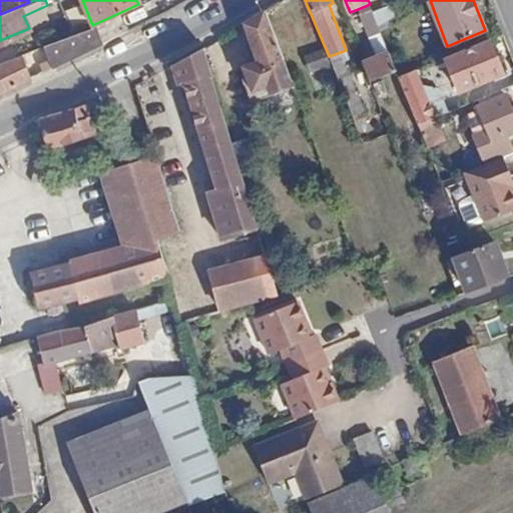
[(82,4),(65,11),(72,28),(89,21),(82,4)]
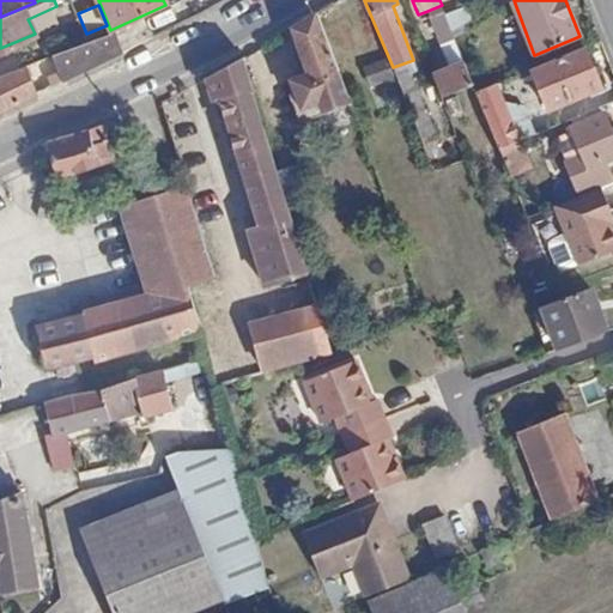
[(442,47),(457,41),(453,30),(442,5),(428,11),(442,47)]
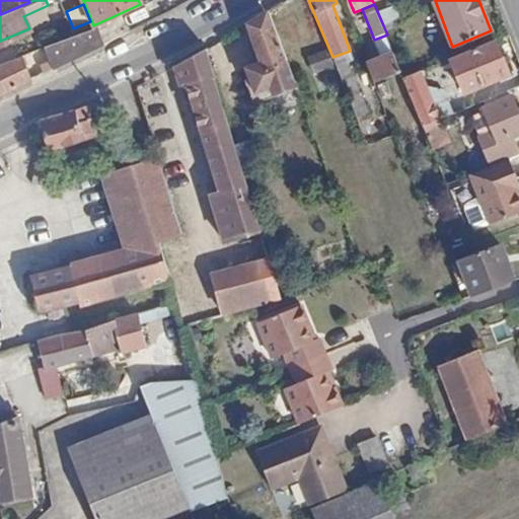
[(281,91),(295,84),(269,11),(247,24),(262,61),(246,67),(250,77),(244,79),(253,105),(283,94),(281,91)]
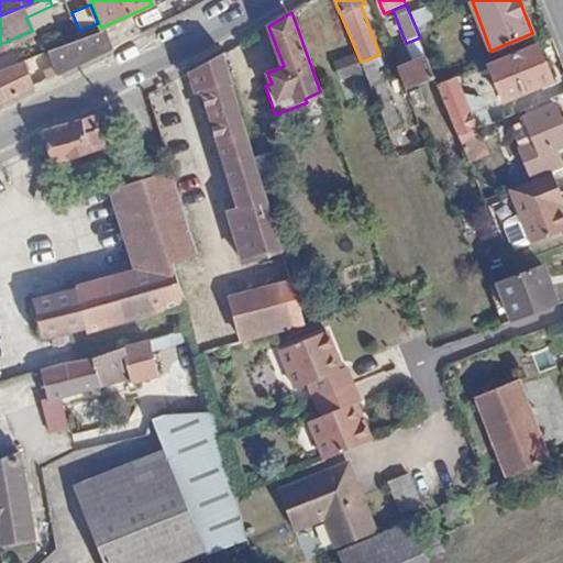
[(37,53),(47,77),(109,46),(101,28),(80,35),(37,53)]
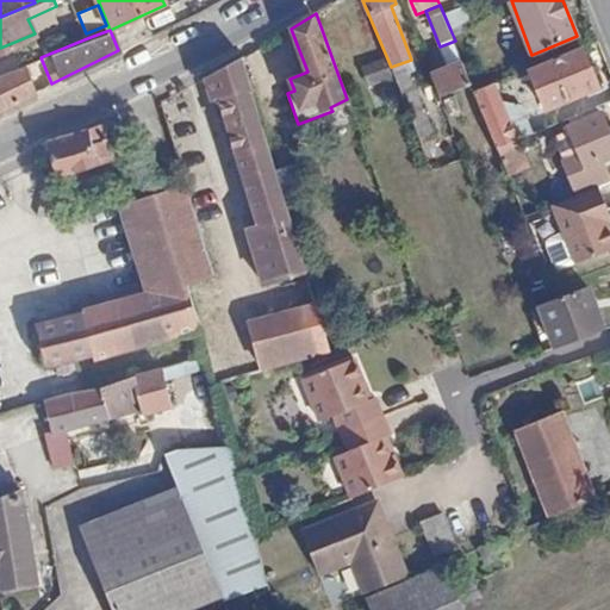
[(430,73),(441,98),(473,85),(455,41),(440,47),(447,66),(430,73)]
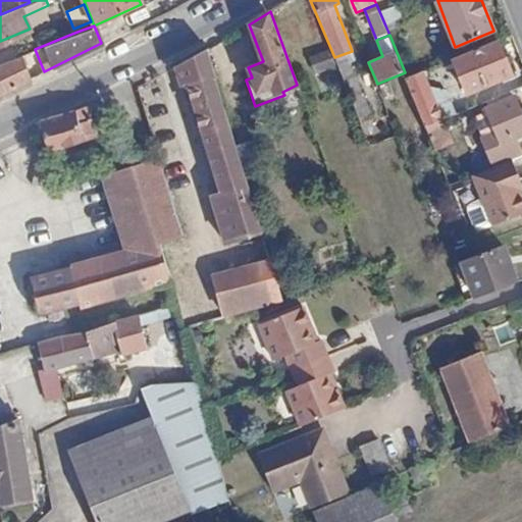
[(512,75),(498,41),(452,59),(468,93),(512,75)]
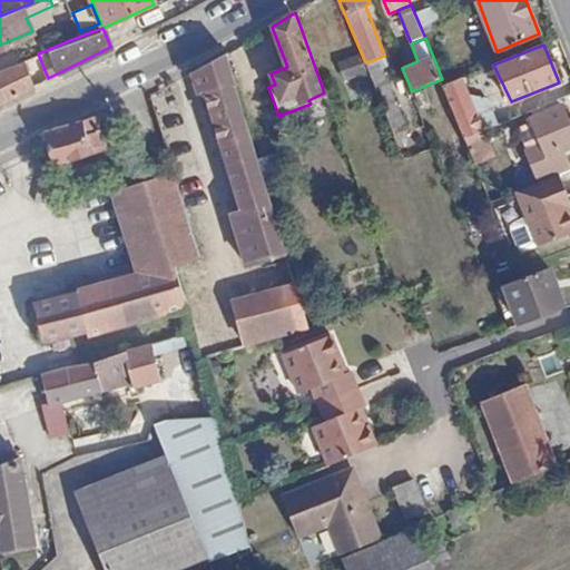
[(247,266),(286,255),(234,86),(236,85),(227,55),(193,72),(199,94),(206,90),(243,212),(232,215),(247,266)]
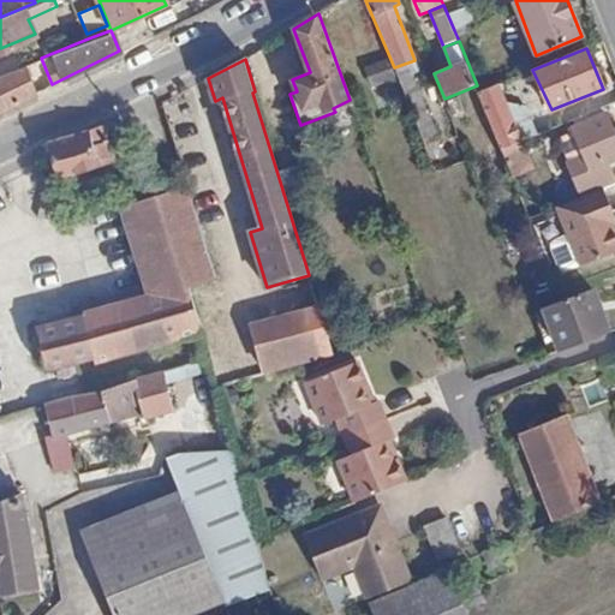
[(24,64),(0,73),(0,108),(35,93),(24,64)]
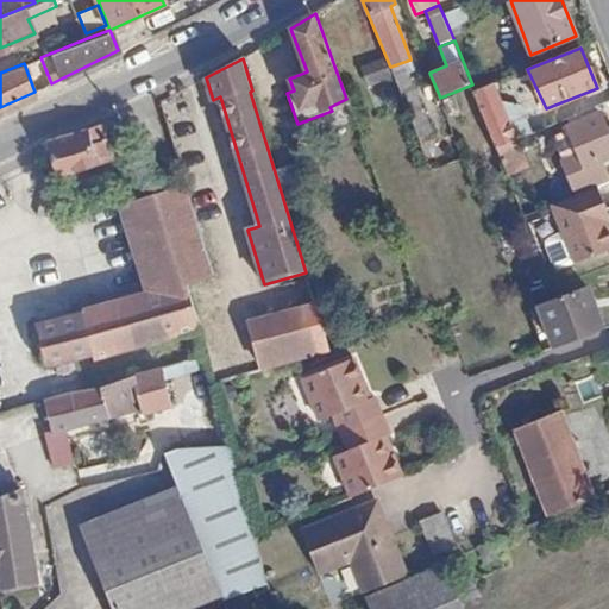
[(495,82),(475,90),(497,148),(518,140),(534,133),(525,114),(512,120),(495,82)]
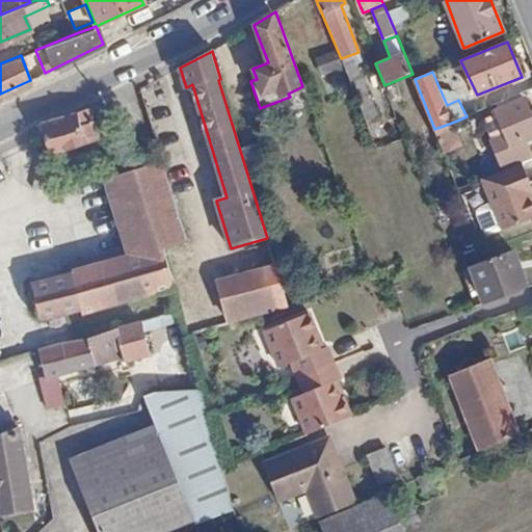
[(499,110),(524,102),(521,94),(497,103),(499,110)]
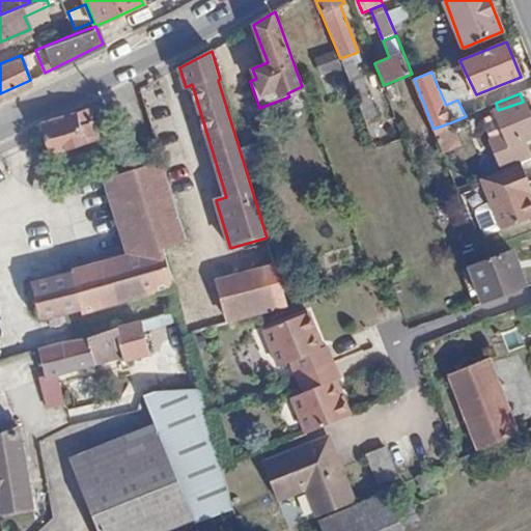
[(520,163),(530,159),(530,158),(525,140),(530,137),(530,117),(525,101),(523,102),(498,110),(496,112),(503,133),(490,138),(502,170),(520,163)]
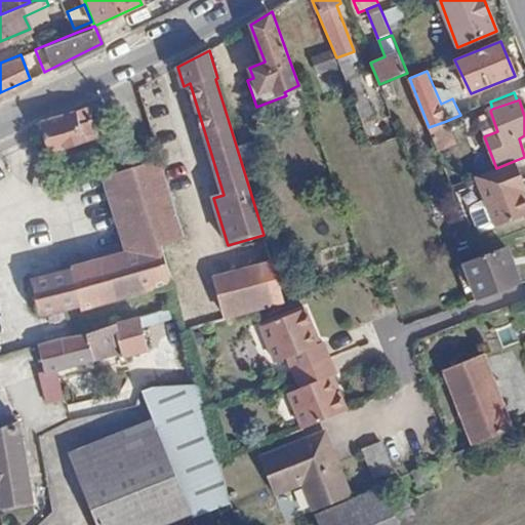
[(40,123),(42,131),(48,155),(116,133),(107,102),(81,111),(40,123)]
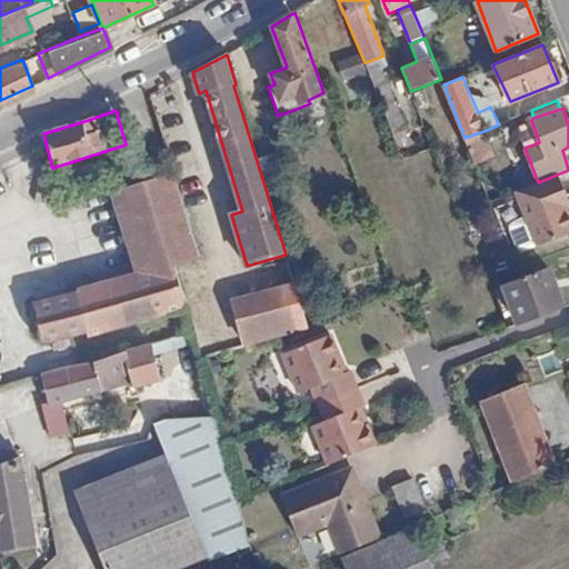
[(517,126),(525,148),(539,142),(531,120),(517,126)]
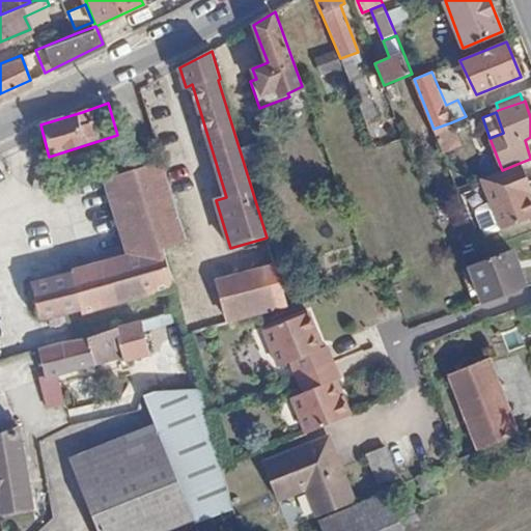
[(451,122),(434,129),(443,150),(460,144),(451,122)]
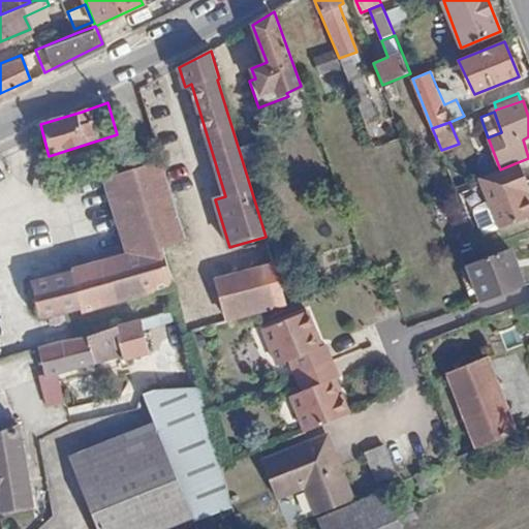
[(526,182),(518,162),(500,169),(478,178),(488,203),(476,207),(473,212),(479,230),(487,234),(528,216),(528,201),(526,193),(522,184),(526,182)]
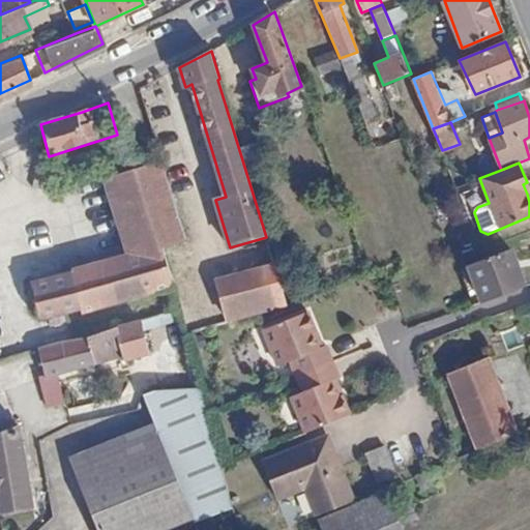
[(82,314),(174,287),(163,249),(185,242),(162,164),(107,181),(129,254),(71,271),(72,272),(81,310),(82,314)]
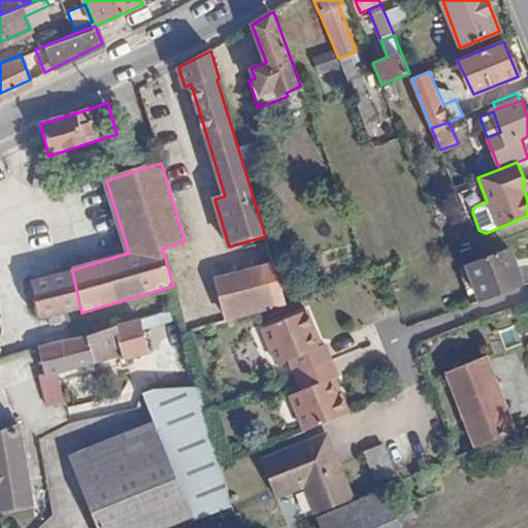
[(481,302),(524,286),(509,249),(467,265),(481,302)]
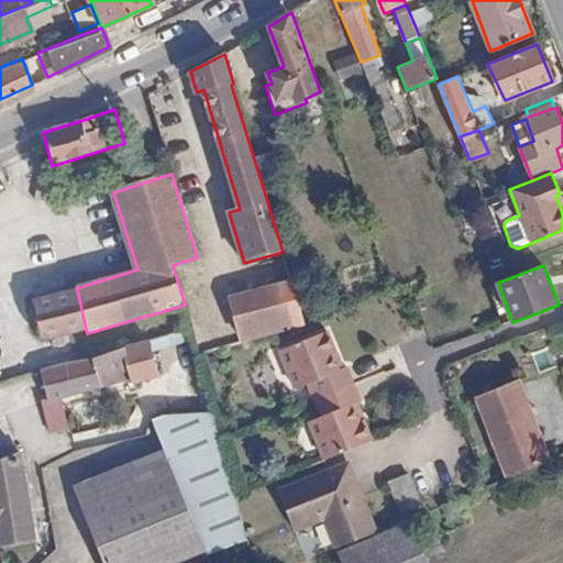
[(227,300),(239,344),(305,326),(304,321),(291,282),(227,300)]
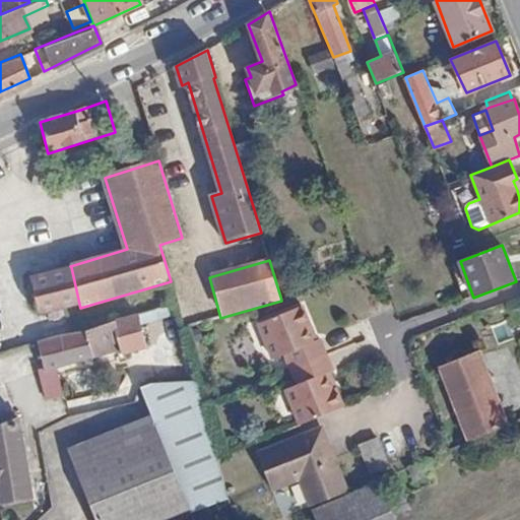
[(42,313),(79,304),(71,267),(34,277),(42,313)]
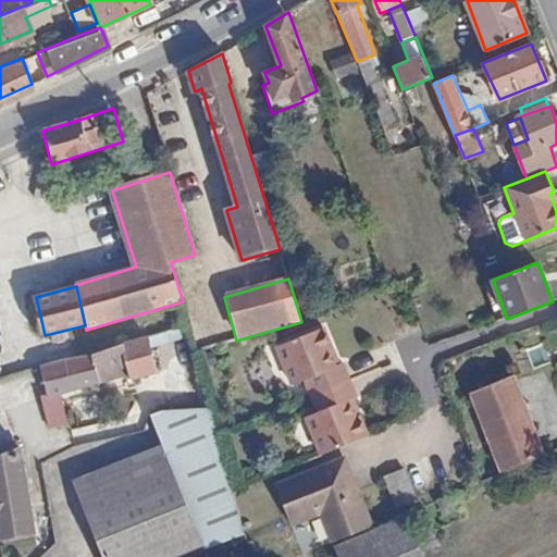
[(308,420),(322,457),(366,441),(360,420),(355,422),(347,404),(358,399),(349,375),(345,366),(335,369),(330,354),(334,350),(327,331),(283,349),(296,385),(308,380),(314,397),(320,413),(308,420)]
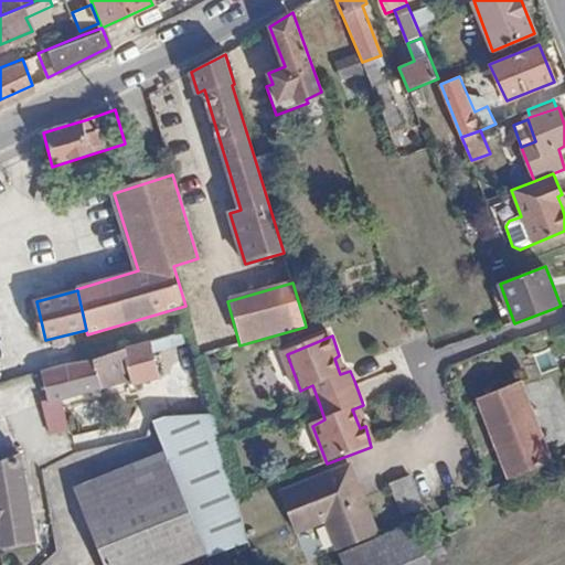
[(132,380),(134,384),(159,376),(150,341),(124,349),(132,380)]
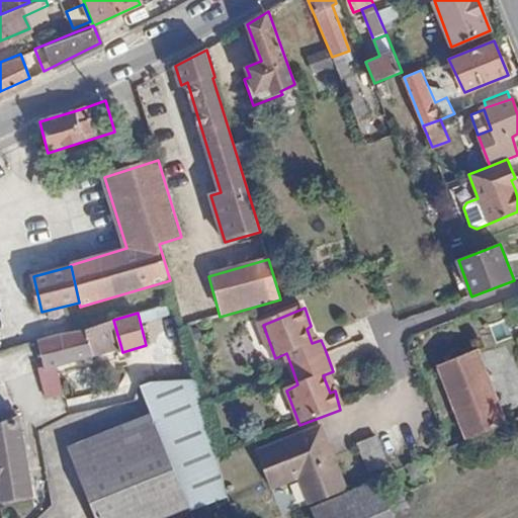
[(44,366),(37,370),(42,368),(56,366),(121,348),(113,320),(77,331),(57,337),(36,343),(44,366)]
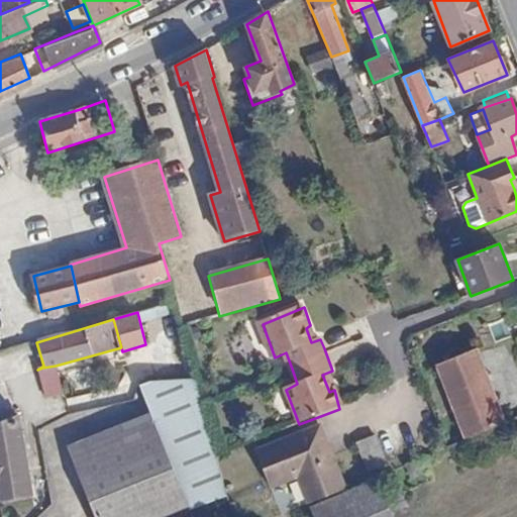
[(201,338),(199,327),(190,330),(193,340),(201,338)]
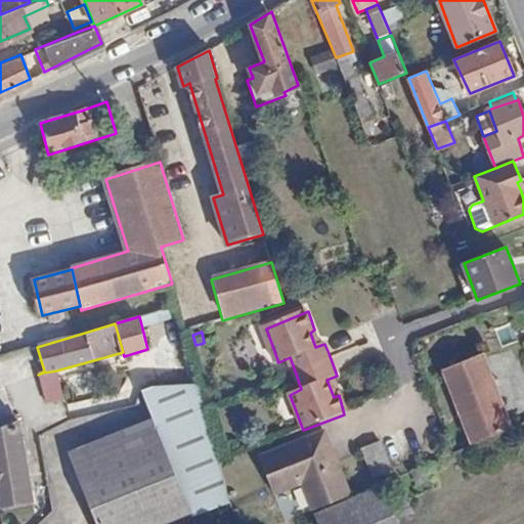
[(442,369),(472,444),(515,427),(484,352),(442,369)]
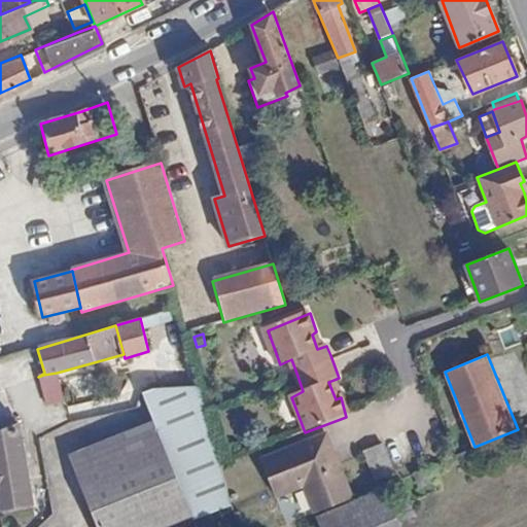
[(43,375),(38,377),(47,405),(65,400),(57,373),(43,375)]
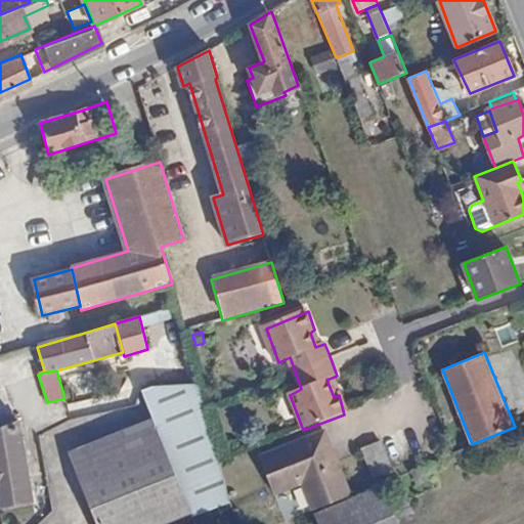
[(192,515),(230,501),(219,462),(205,407),(200,385),(153,386),(142,391),(156,427),(161,428),(184,491),(191,513),(192,515)]
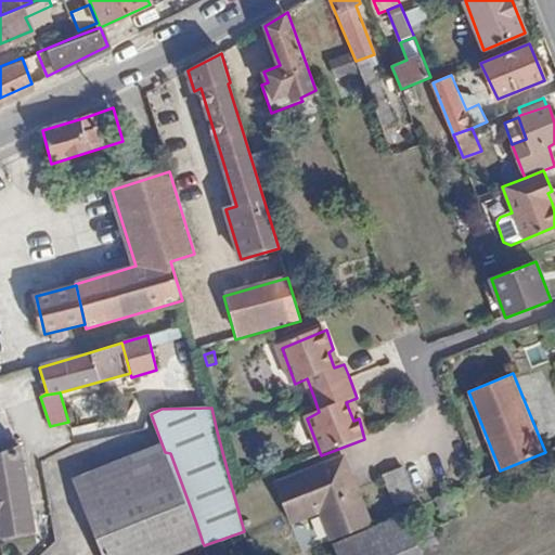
[(0,455),(0,536),(36,529),(22,448),(0,455)]
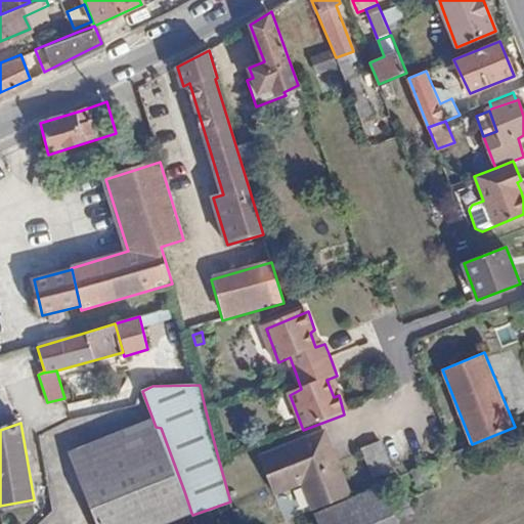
[(143,523),(163,523),(191,513),(184,491),(156,427),(126,430),(70,452),(87,496),(127,482),(143,523)]
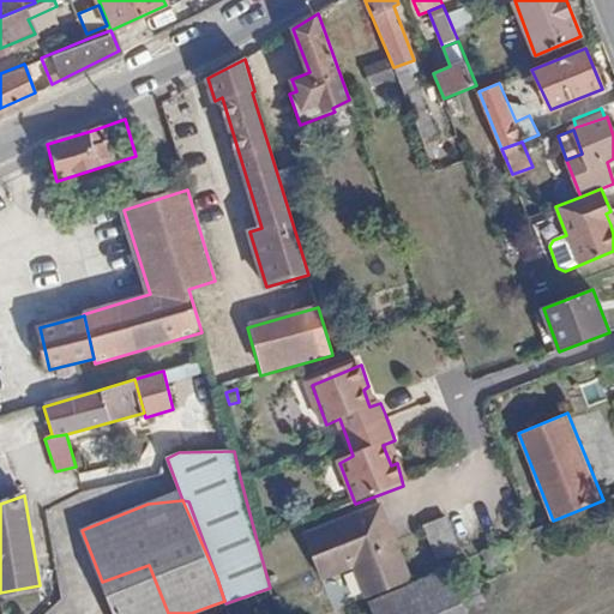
[(468,506),(447,515),(461,553),(482,543),(468,506)]
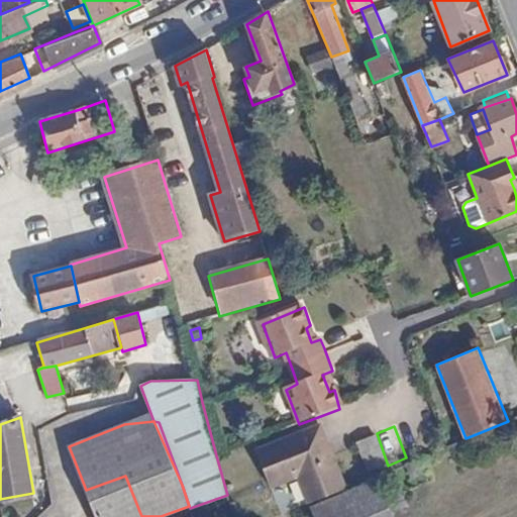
[(341,490),(329,459),(325,461),(320,447),(324,444),(318,429),(256,453),(269,487),(297,477),(307,503),(341,490)]
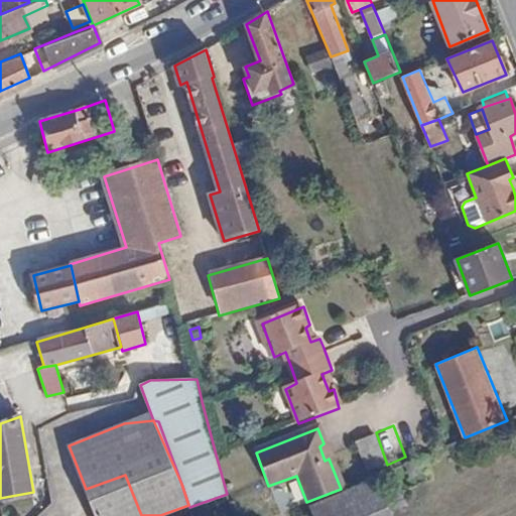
[(387,465),(376,432),(356,440),(368,472),(387,465)]
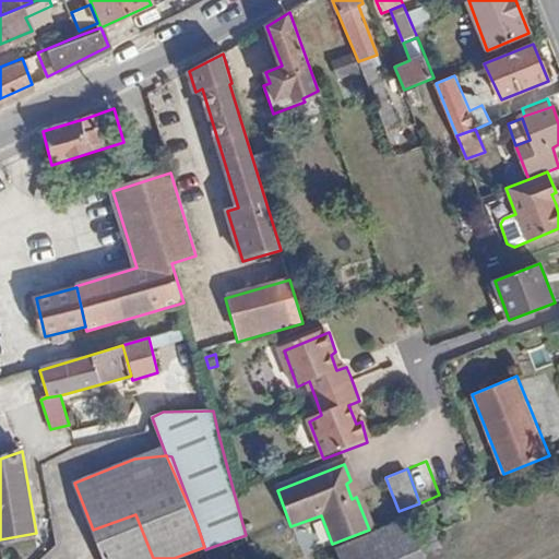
[(352,499),(356,497),(351,480),(346,484),(352,499)]
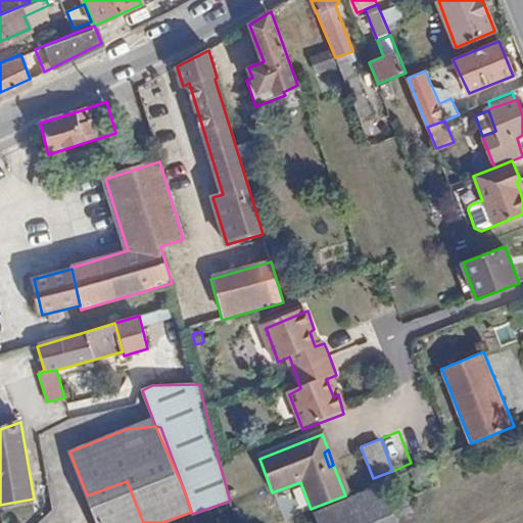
[(97,522),(143,522),(127,481),(87,495),(97,522)]
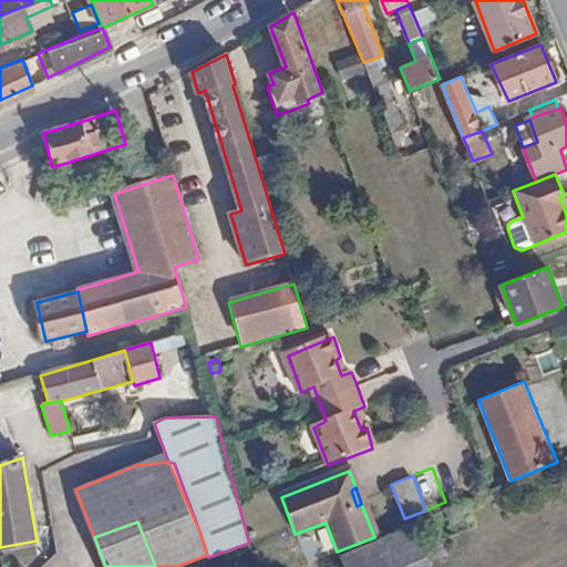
[(430,566),(413,527),(342,558),(346,566),(430,566)]
